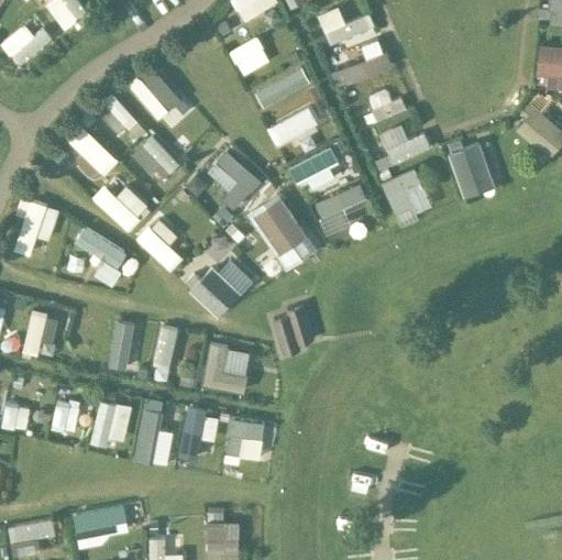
[(75,0),(57,0),(75,21),(85,13),(75,0)]
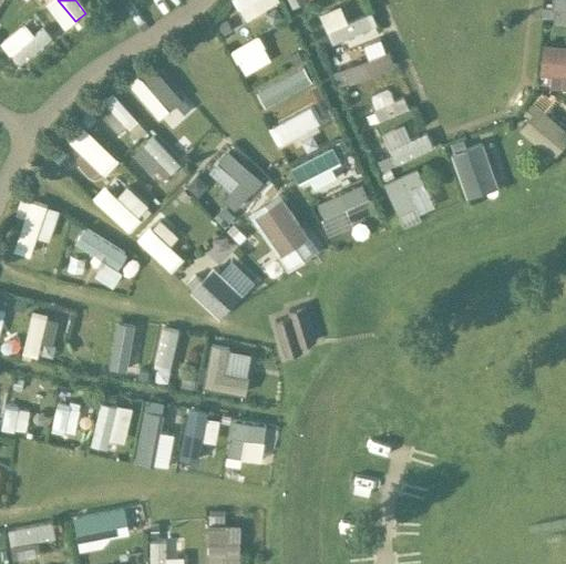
[(232,0),(245,22),(279,3),(277,0),(232,0)]
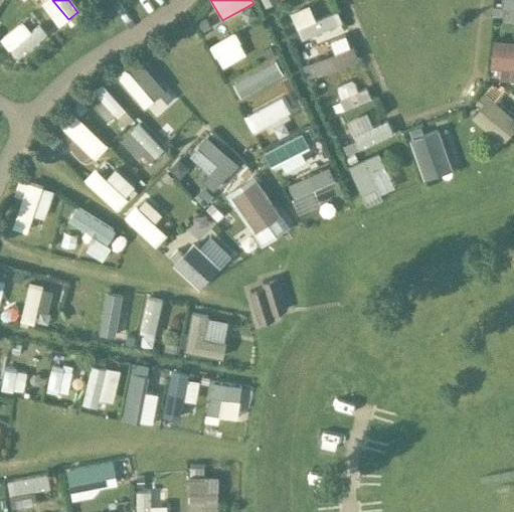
[(513,0),(500,0),(500,11),(503,11),(502,24),(513,24),(513,0)]
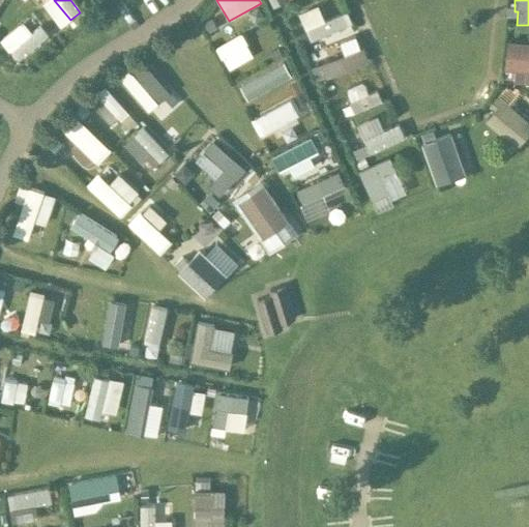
[(348,12),(324,20),(320,6),(298,13),(309,46),(354,30),(348,12)]
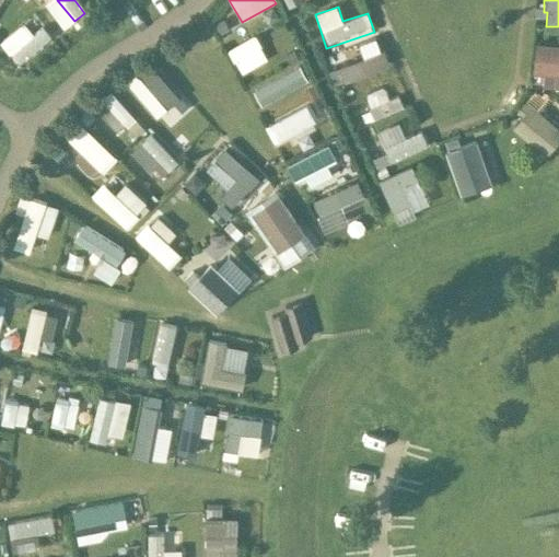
[(44,28),(33,36),(26,25),(0,42),(16,67),(54,43),(44,28)]
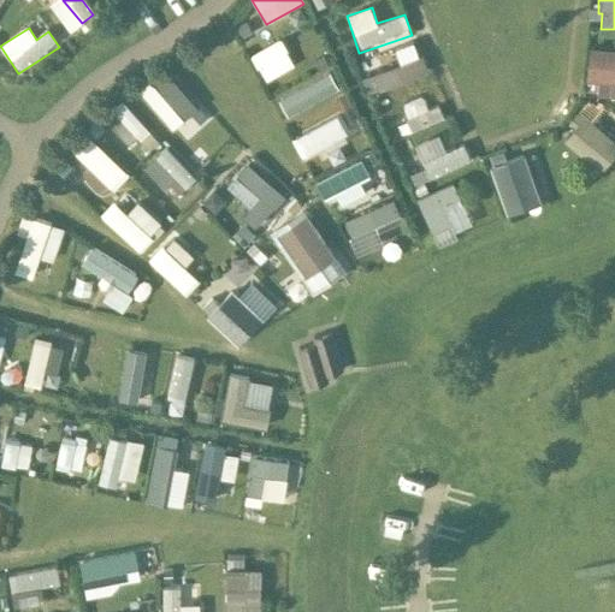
[(264,82),(295,67),(282,40),(250,54),(264,82)]
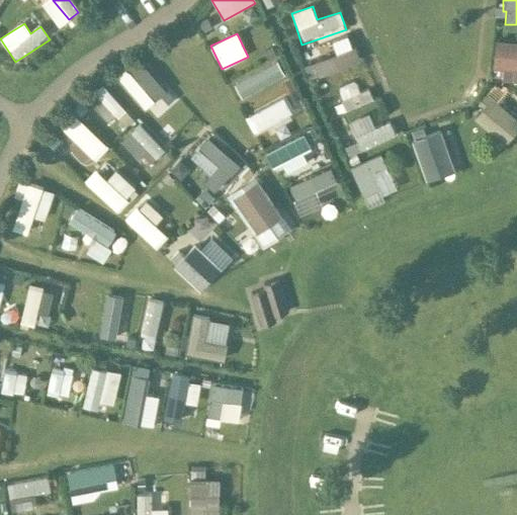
[(305,54),(314,79),(360,62),(350,35),(305,54)]
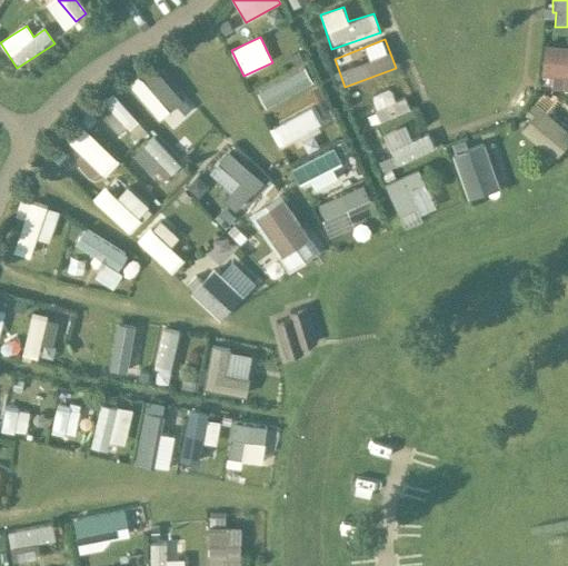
[(567,49),(544,47),(540,78),(567,80),(567,49)]
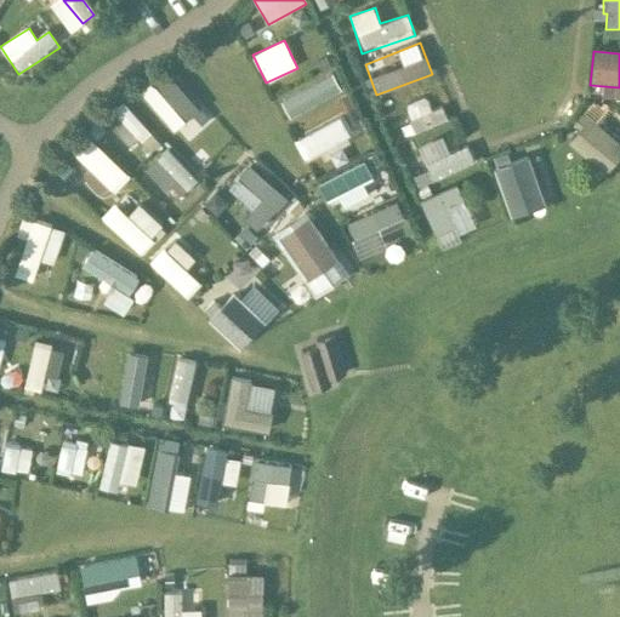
[(141,90),(185,143),(210,123),(168,69),(141,90)]
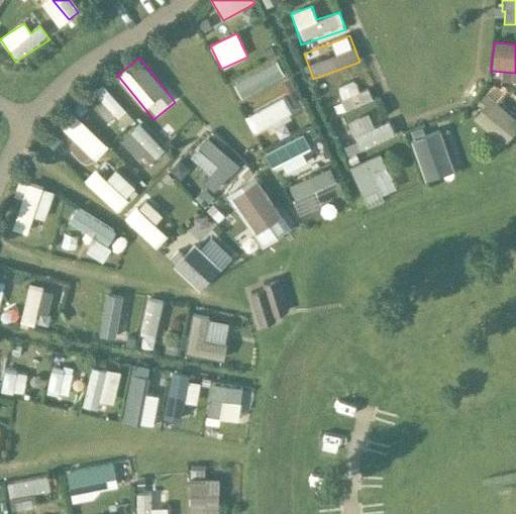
[(242,98),(285,76),(277,61),(234,84),(242,98)]
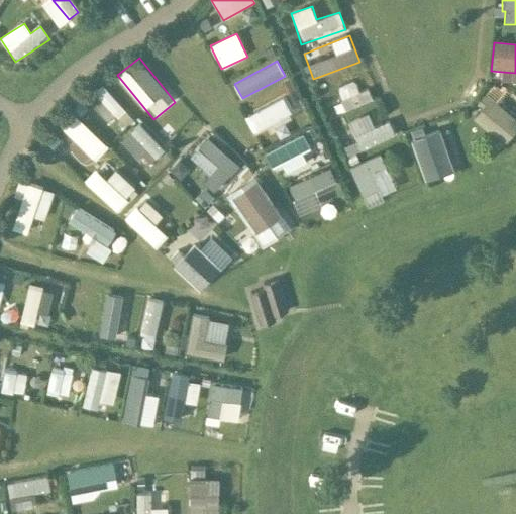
[(119,132),(133,120),(103,86),(89,98),(119,132)]
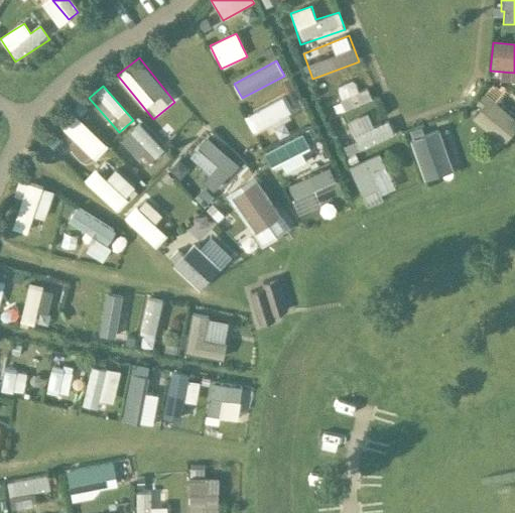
[(514,132),(514,121),(484,96),(476,106),(481,110),(472,121),(503,147),(514,132)]
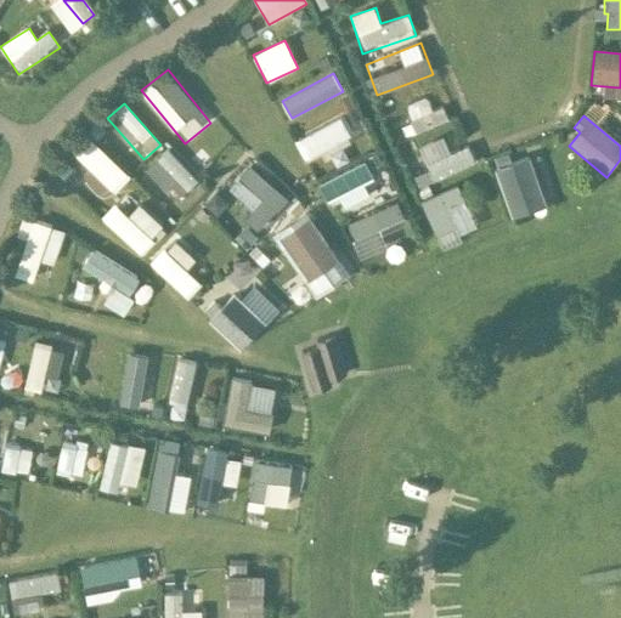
[(298,143),(306,159),(349,136),(340,120),(298,143)]
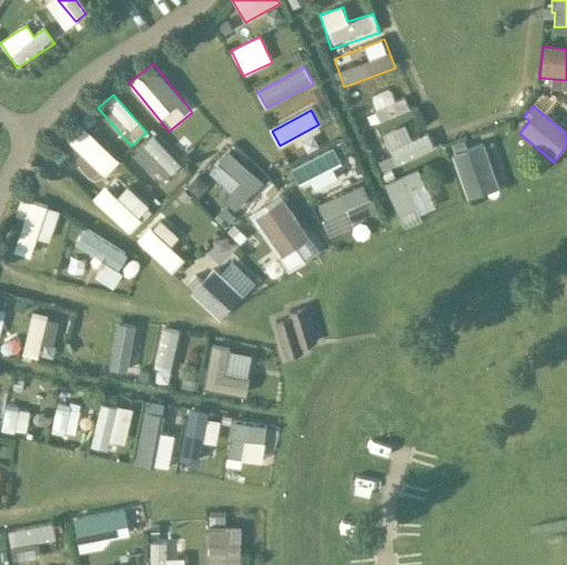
[(77,160),(98,181),(118,161),(80,122),(64,138),(82,155),(77,160)]
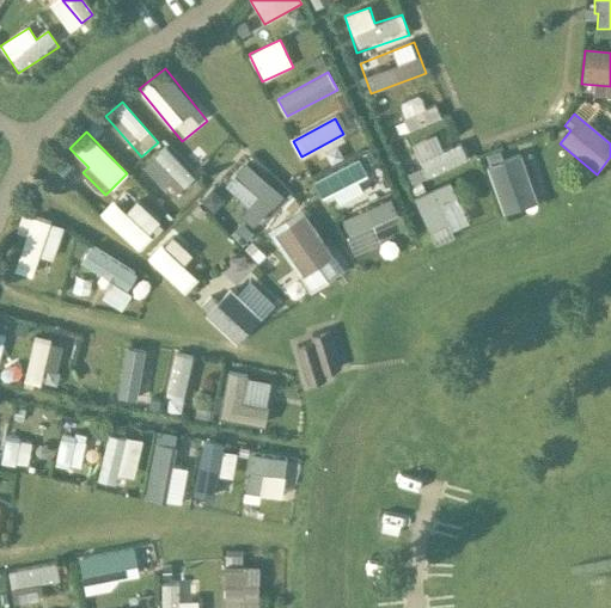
[(420,164),(427,180),(468,161),(459,146),(420,164)]
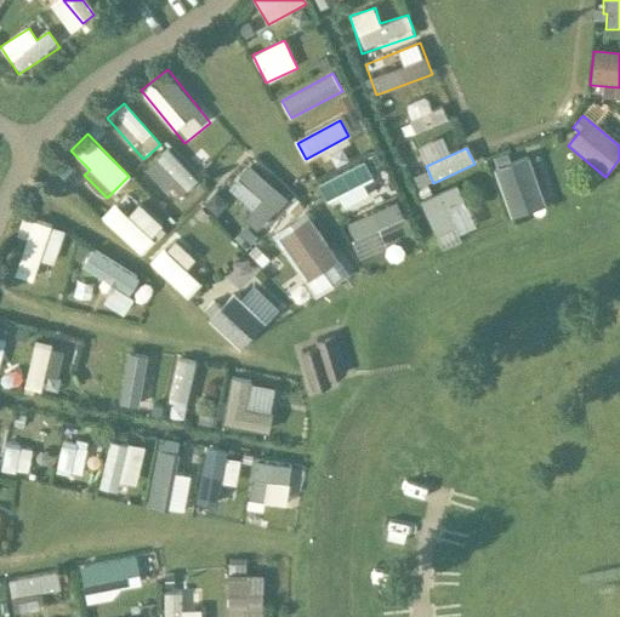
[(157,161),(187,193),(198,183),(168,150),(157,161)]
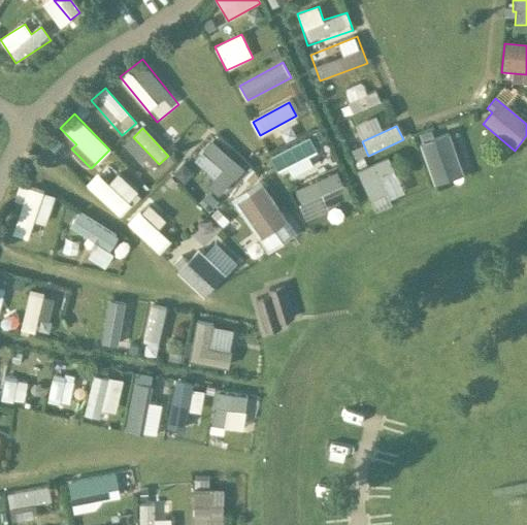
[(278,171),(325,145),(318,131),(270,157),(278,171)]
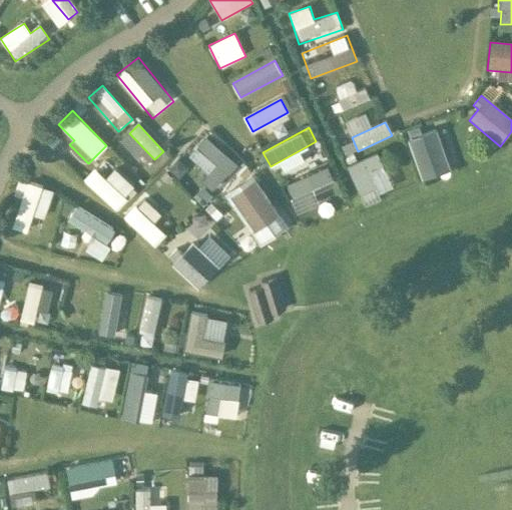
[(410,140),(420,136),(418,129),(408,133),(410,140)]
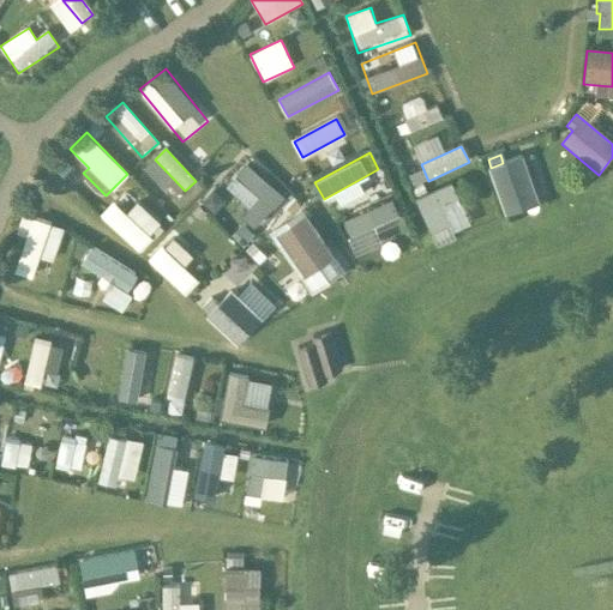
[(539,206),(522,157),(503,163),(491,168),(488,169),(505,218),(539,206)]
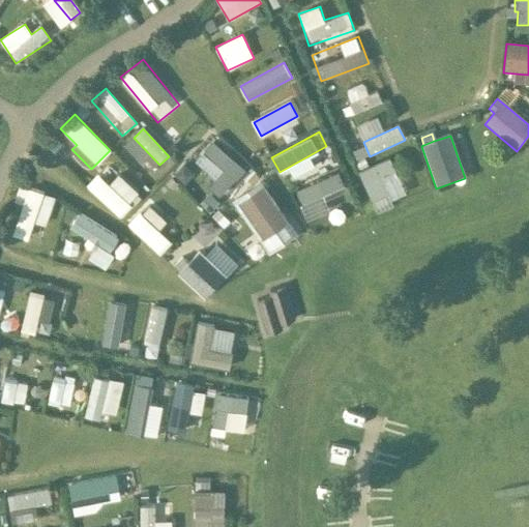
[(245,172),(212,143),(203,154),(223,172),(208,189),(218,199),(234,181),(235,182),(245,172)]
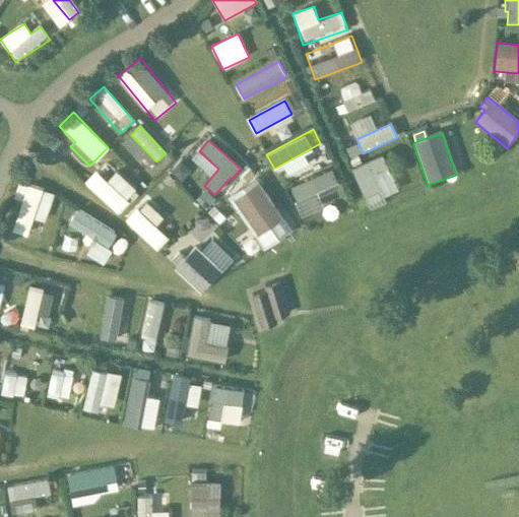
[(350,170),(365,200),(380,193),(372,177),(388,170),(381,155),(350,170)]
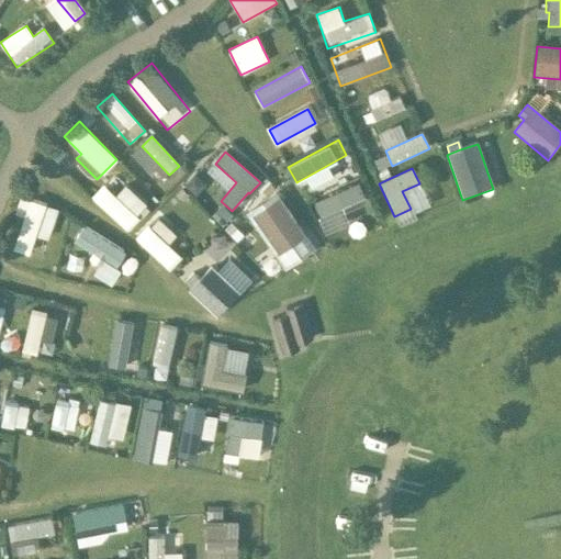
[(357,183),(313,203),(320,217),(363,198),(357,183)]
